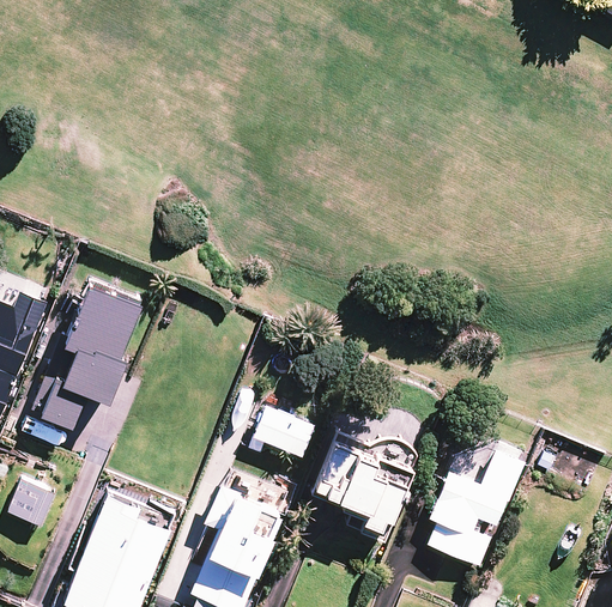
[(611,0),(604,0),(600,6),(611,12),(611,0)]
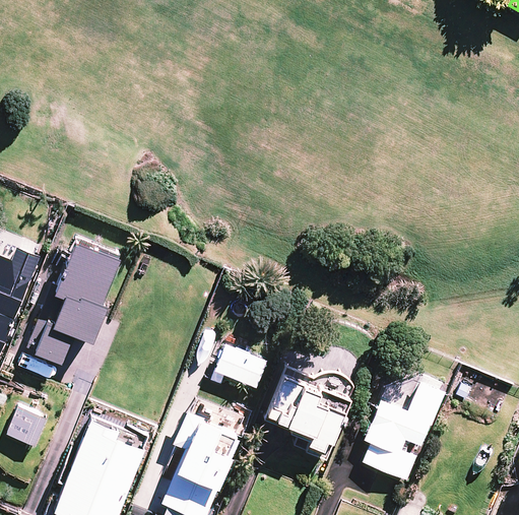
[(46,304),(38,324),(28,347),(54,358),(63,362),(75,331),(92,338),(107,303),(104,301),(121,257),(76,240),(56,291),(65,294),(59,310),(46,304)]
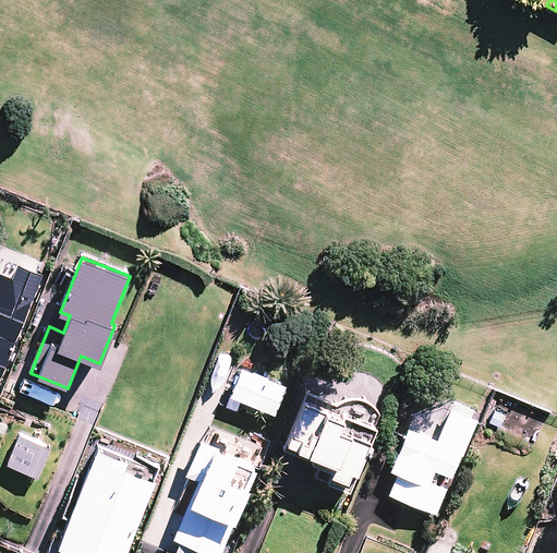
[(0,376),(13,346),(23,322),(25,317),(41,279),(0,262),(0,376)]
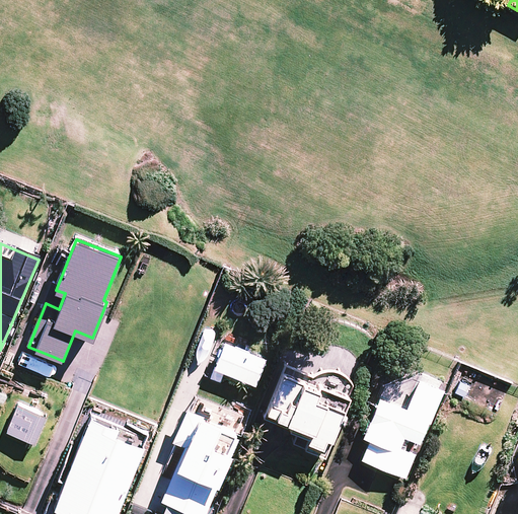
[(239,340),(228,336),(215,371),(255,386),(266,360),(235,349),(239,340)]
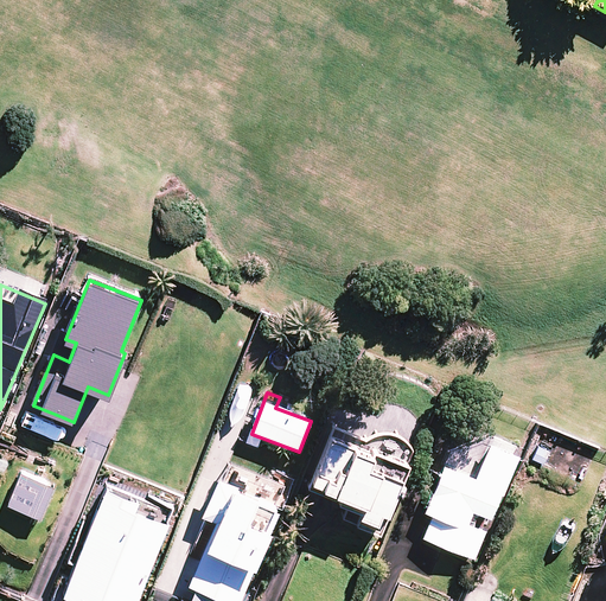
[(409,462),(364,446),(365,440),(332,429),(325,449),(311,491),(348,504),(343,519),(357,524),(384,534),(409,462)]
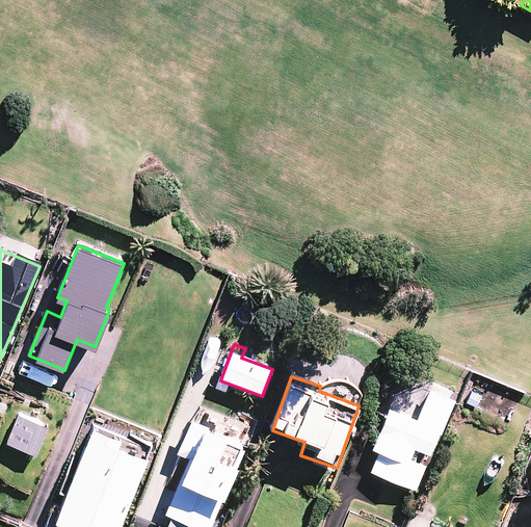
[(454,401),(430,391),(417,423),(390,412),(373,450),(380,453),(372,473),(416,492),(426,468),(409,462),(415,450),(430,456),(454,401)]
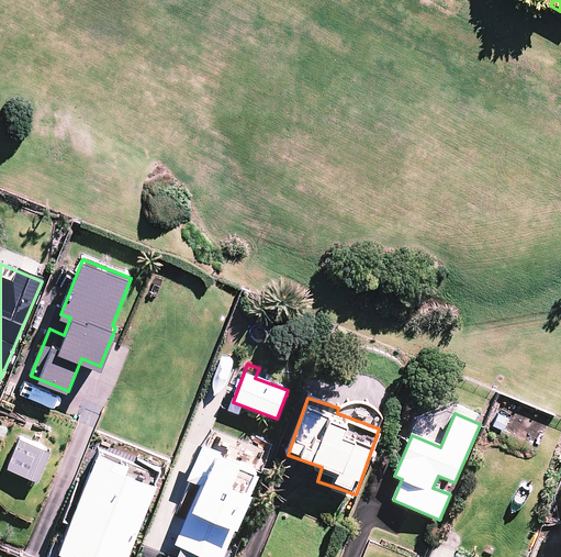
[(51,454),(22,442),(9,470),(37,483),(51,454)]
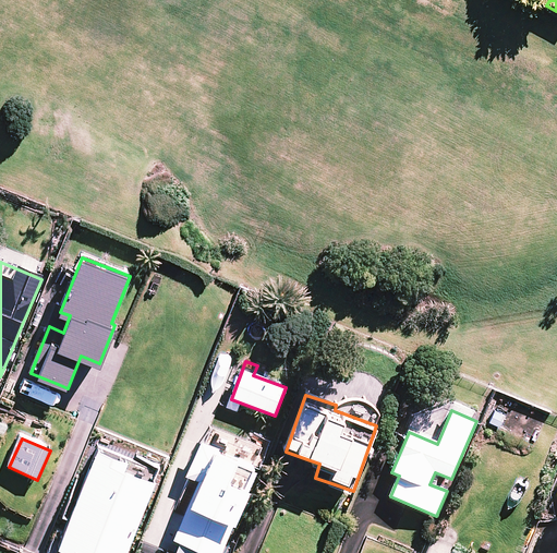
[(222,552),(259,463),(205,440),(192,471),(202,476),(174,541),(182,543),(178,552),(222,552)]
